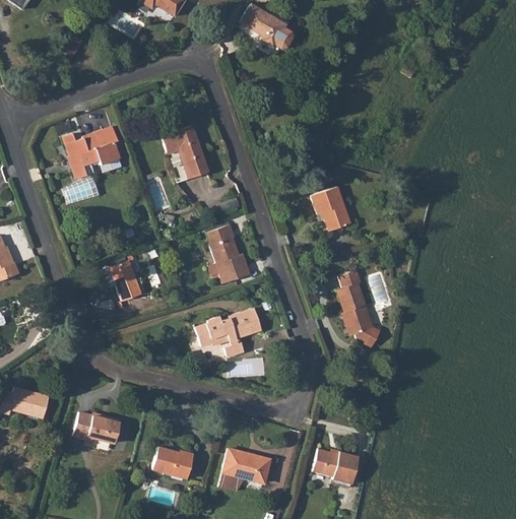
[(0,0),(0,1),(17,12),(24,0),(0,0)]
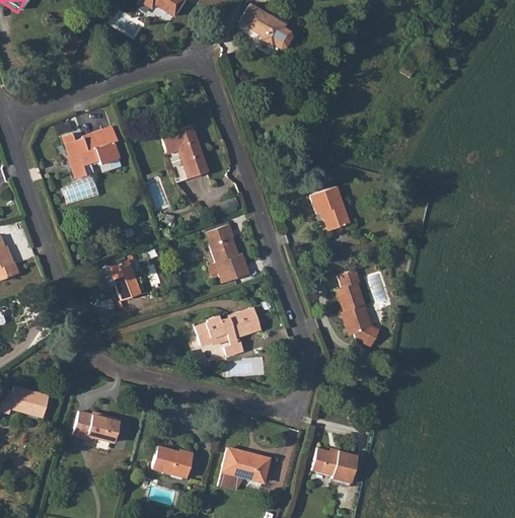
[(112,16),(118,1),(116,0),(109,0),(103,12),(112,16)]
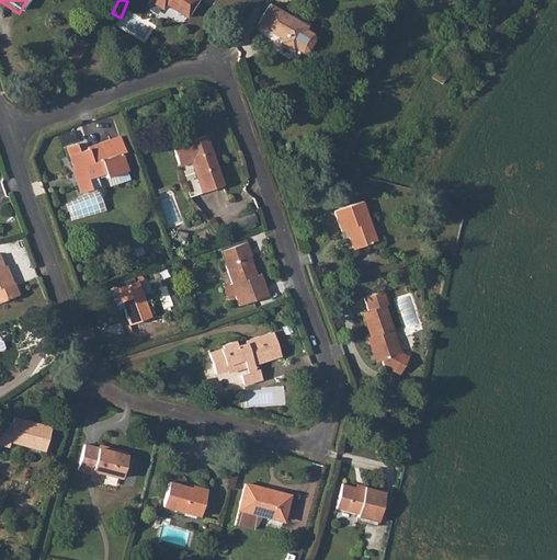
[(151,0),(149,6),(162,12),(166,8),(185,20),(197,0),(151,0)]
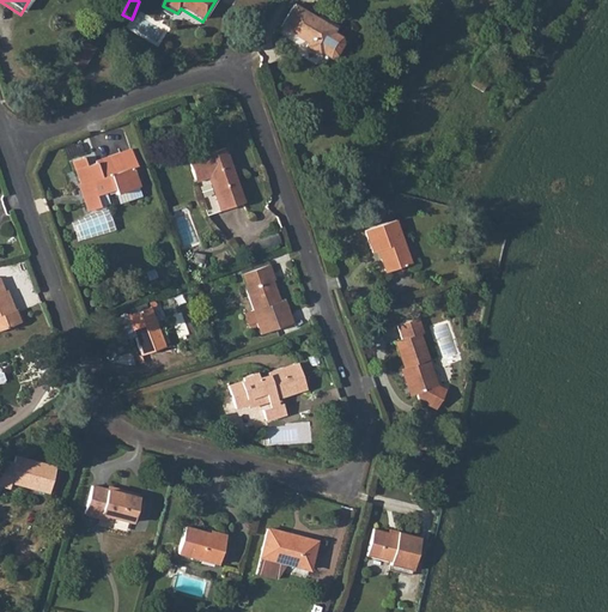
[(314,61),(317,58),(329,65),(330,64),(335,56),(339,49),(339,44),(328,38),(329,35),(291,11),(278,34),(302,48),(299,53),(314,61)]
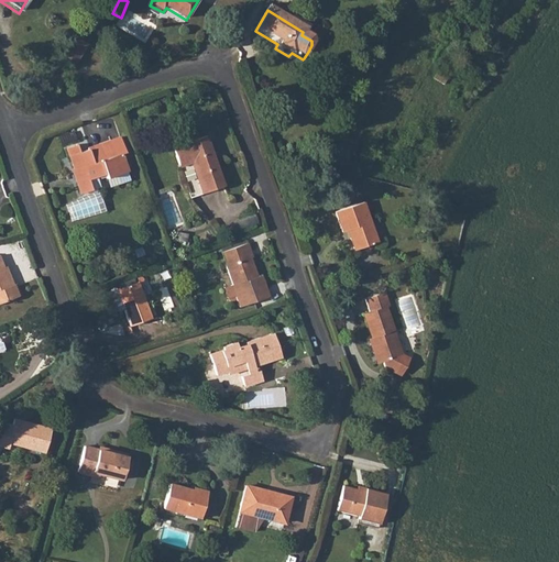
[(122,138),(89,150),(81,154),(79,146),(69,150),(85,195),(95,191),(91,182),(107,176),(109,179),(129,173),(123,155),(128,153),(122,138)]
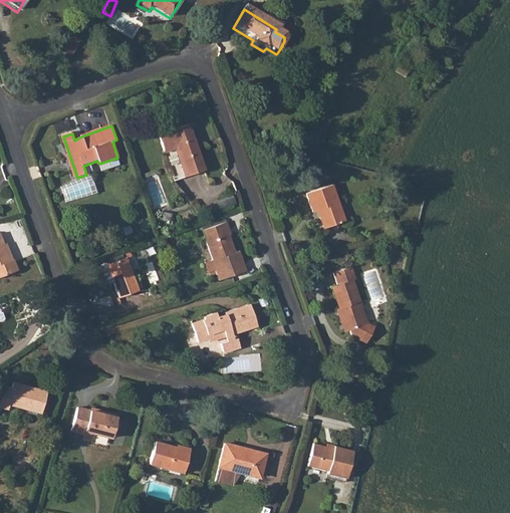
[(185,179),(205,172),(190,126),(171,133),(172,135),(159,139),(164,155),(175,151),(185,179)]
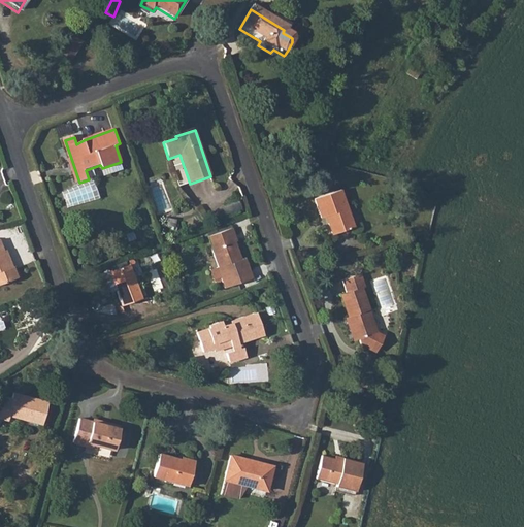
[(177,156),(169,158),(175,184),(185,182),(177,156)]
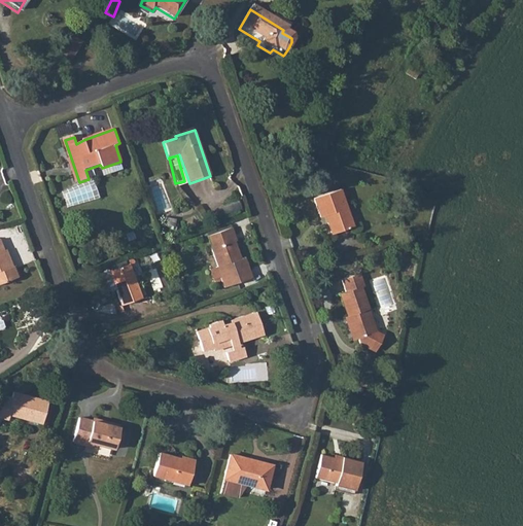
[(85,170),(89,179),(97,176),(93,167),(85,170)]
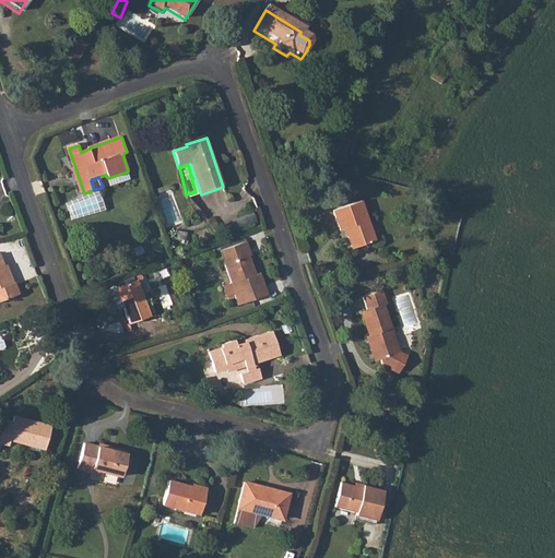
[(347,233),(352,246),(375,237),(359,198),(333,208),(341,227),(347,224),(351,232),(347,233)]
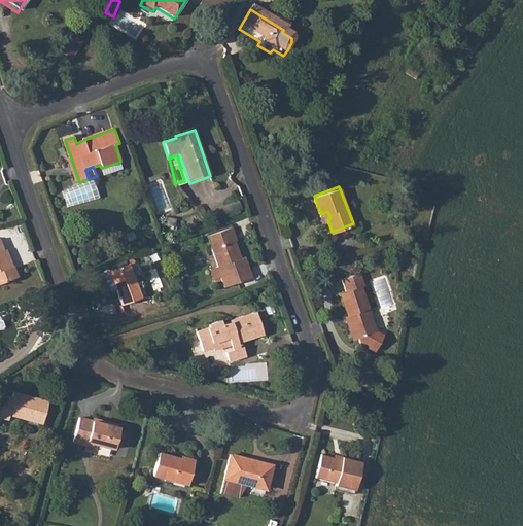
[(236,230),(213,238),(217,249),(215,250),(221,268),(220,268),(228,288),(255,278),(248,258),(244,259),(236,239),(239,238),(236,230)]
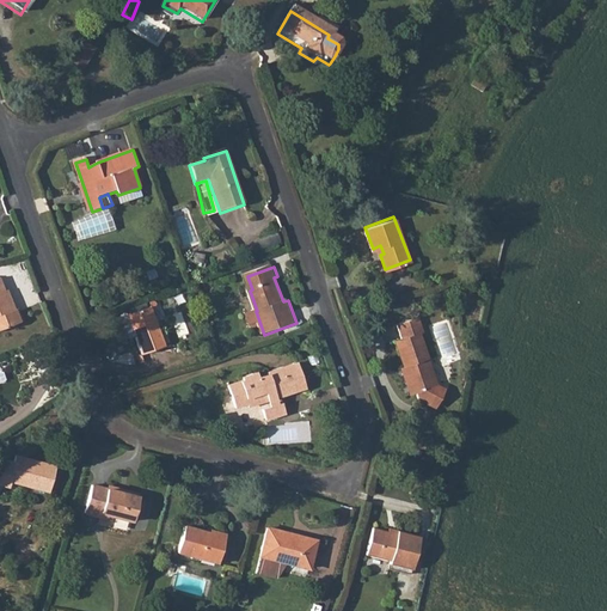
[(1,277),(0,277),(0,330),(22,322),(17,309),(12,311),(4,292),(6,291),(1,277)]
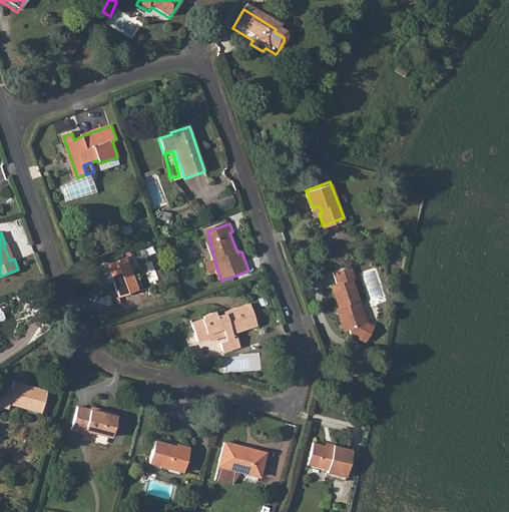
[(128,259),(110,266),(121,298),(130,295),(140,292),(128,259)]
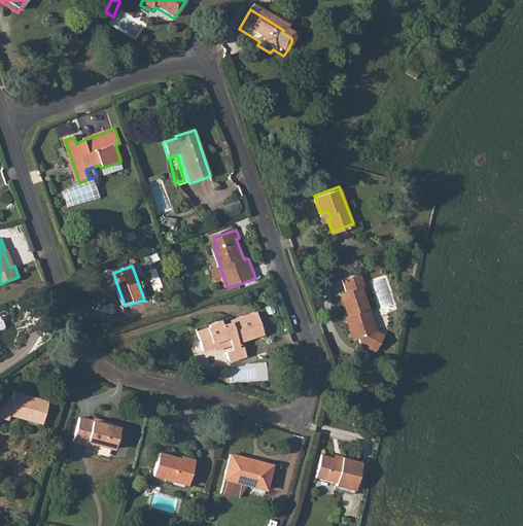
[(360,277),(344,283),(348,296),(342,299),(351,324),(349,325),(356,343),(361,340),(363,346),(377,352),(385,336),(379,335),(363,291),(364,286),(360,277)]
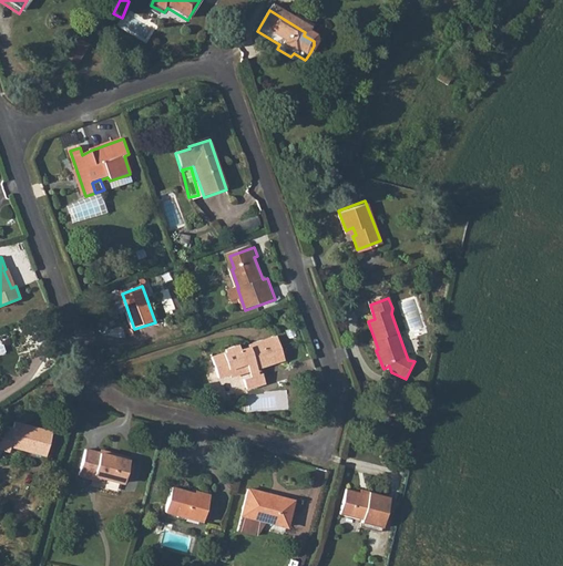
[(144,326),(134,329),(130,331),(133,340),(147,336),(144,326)]
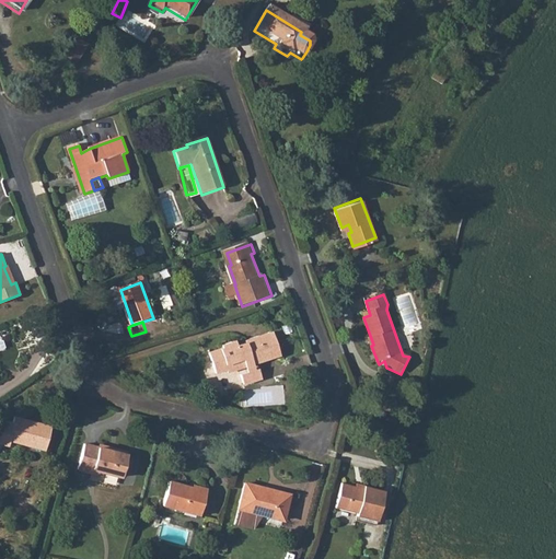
[(221,374),(231,371),(232,373),(250,368),(256,364),(284,356),(276,333),(250,342),(250,344),(241,348),(239,342),(226,347),(227,350),(213,354),(221,374)]
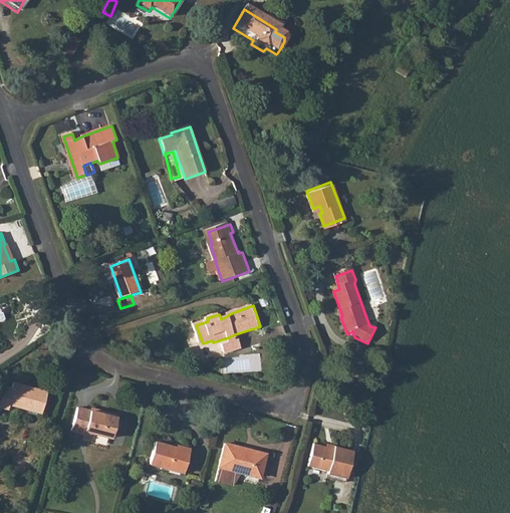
[(237,340),(231,343),(225,345),(228,352),(244,347),(244,345),(241,339),(237,340)]
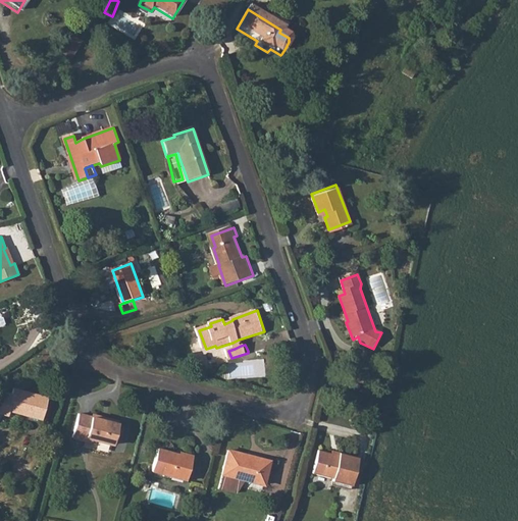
[(9,409),(41,418),(48,398),(15,387),(13,394),(1,391),(0,395),(0,411),(7,413),(9,409)]
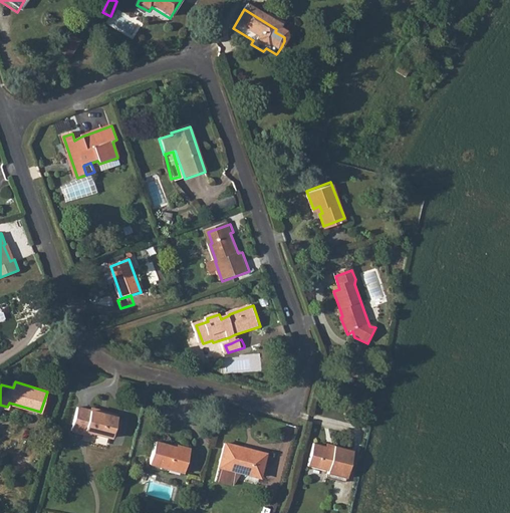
[(110,432),(116,410),(104,406),(104,409),(77,402),(71,424),(93,430),(94,427),(110,432)]
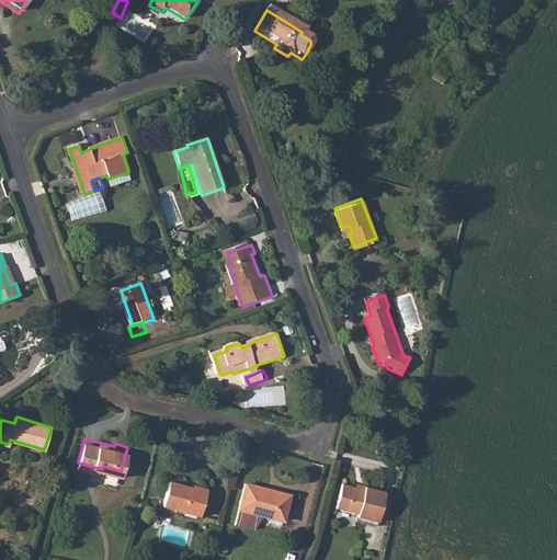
[(193,488),(168,481),(161,504),(196,514),(204,488),(195,486),(193,488)]
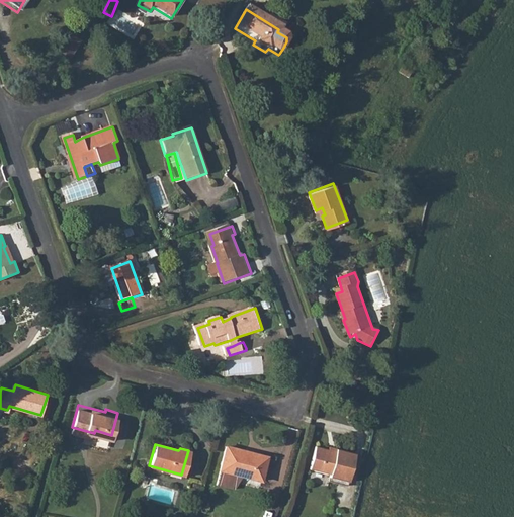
[(264,457),(224,445),(216,469),(216,472),(212,484),(230,488),(231,474),(257,481),(264,457)]
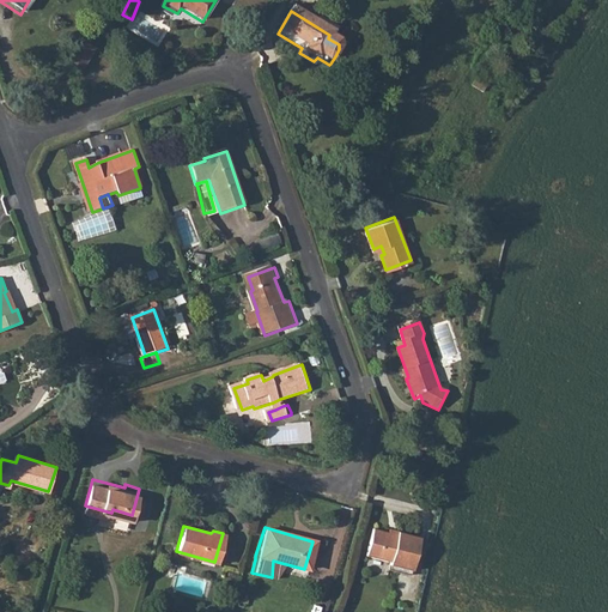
[(393,540),(371,535),(363,562),(384,568),(384,570),(407,576),(415,544),(393,538),(393,540)]
